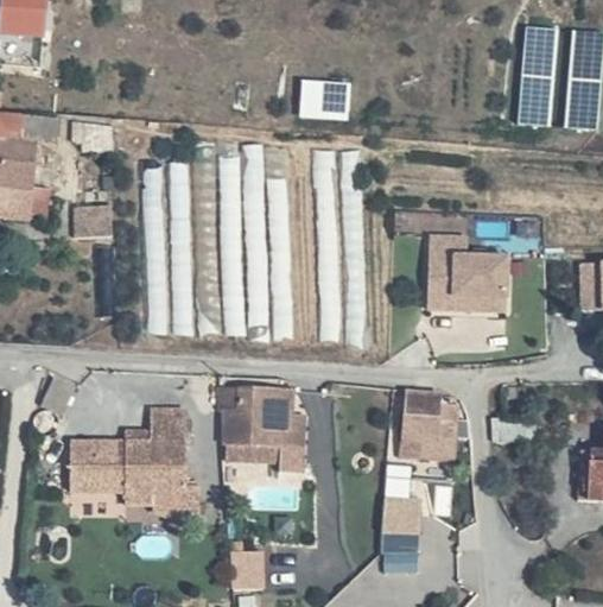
[(45,0),(0,0),(0,33),(43,36),(45,0)]
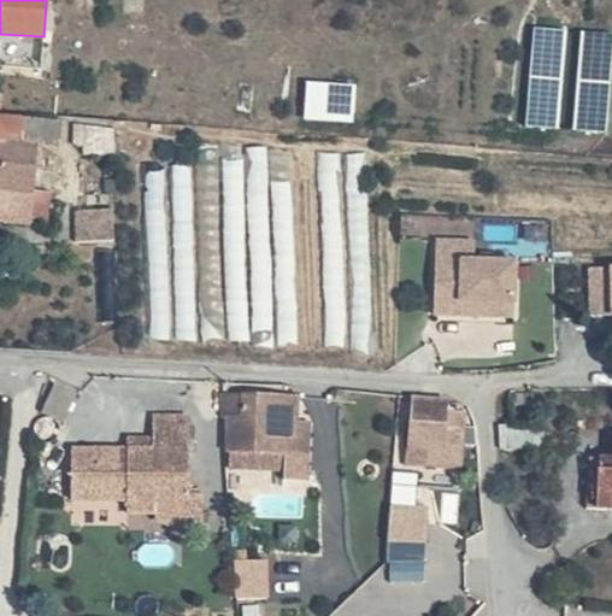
[(537,29),(541,130),(611,129),(608,27),(537,29)]
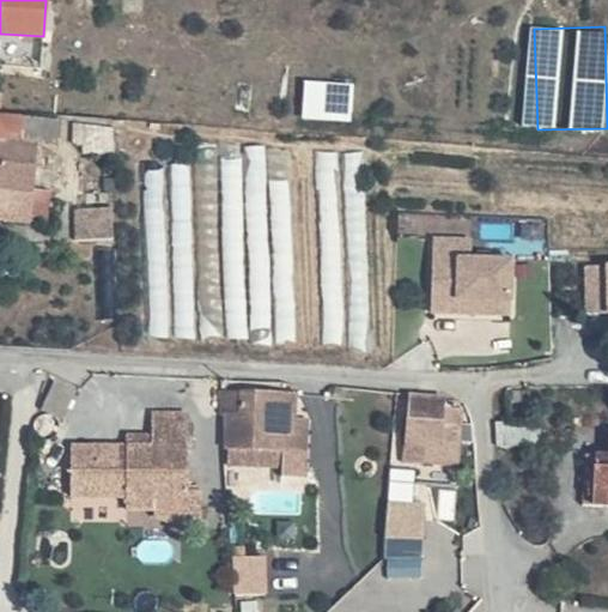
[(348,120),(351,83),(303,80),(301,117),(348,120)]
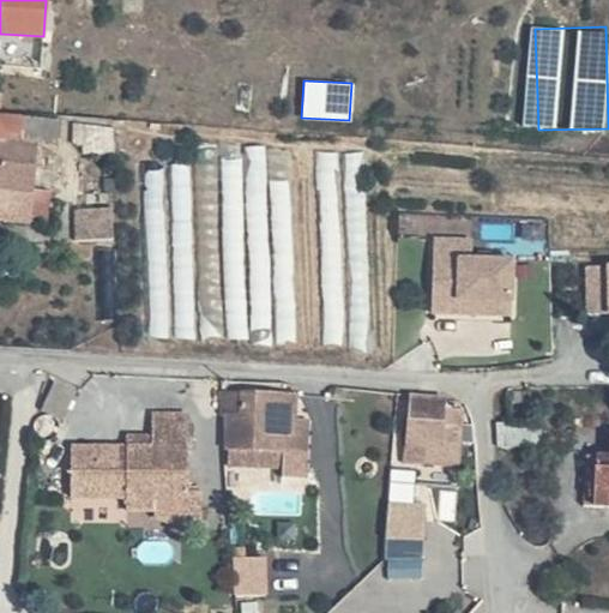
[(53,127),(0,121),(0,143),(34,146),(52,148),(53,127)]
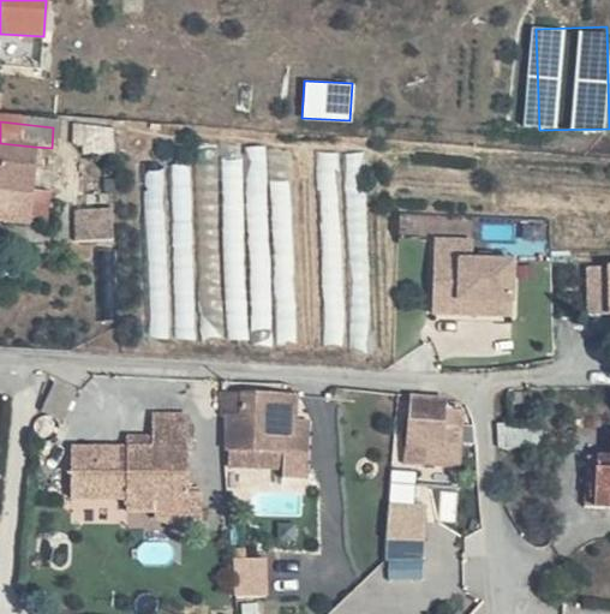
[(0,220),(30,224),(30,216),(46,218),(48,190),(33,189),(35,168),(31,168),(34,147),(0,143),(0,220)]
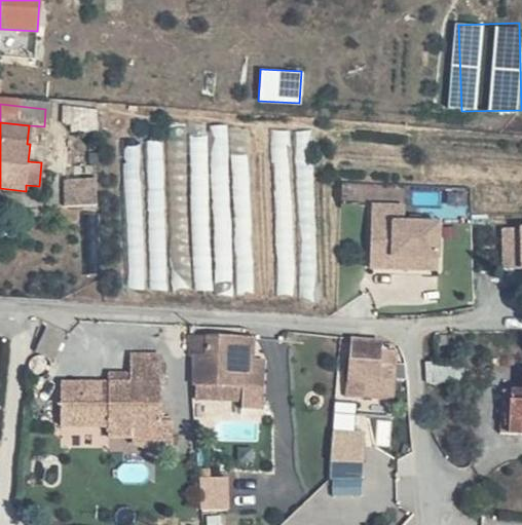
[(95,179),(64,180),(65,204),(95,203),(95,179)]
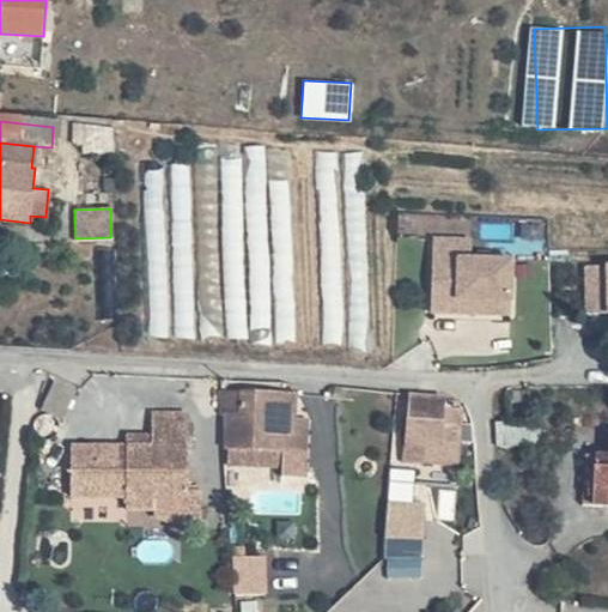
[(470,240),(433,240),(432,286),(458,288),(458,300),(484,301),(482,314),(511,315),(511,260),(470,260),(470,240)]
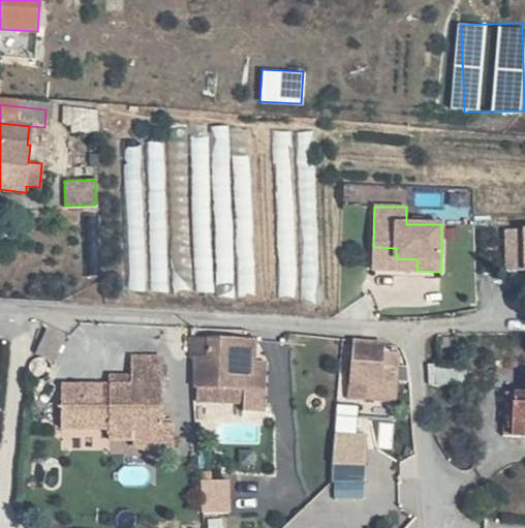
[(524,240),(475,238),(473,280),(514,283),(515,275),(524,275),(524,240)]
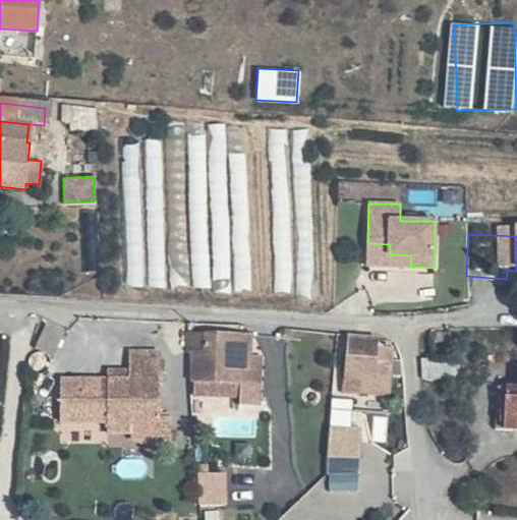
[(309,240),(296,240),(297,258),(277,258),(278,289),(311,288),(309,240)]
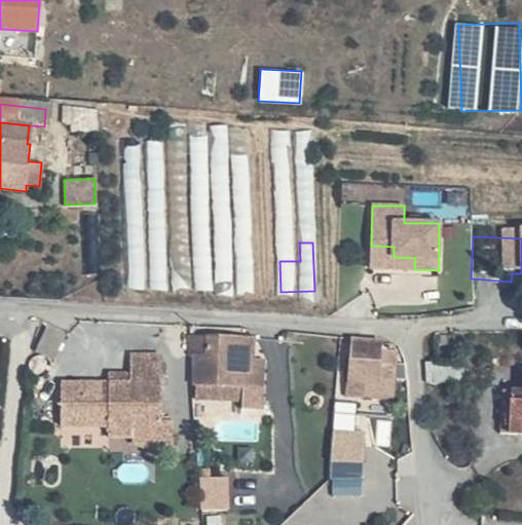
[(394,247),(371,246),(370,268),(414,269),(415,258),(394,257),(394,247)]
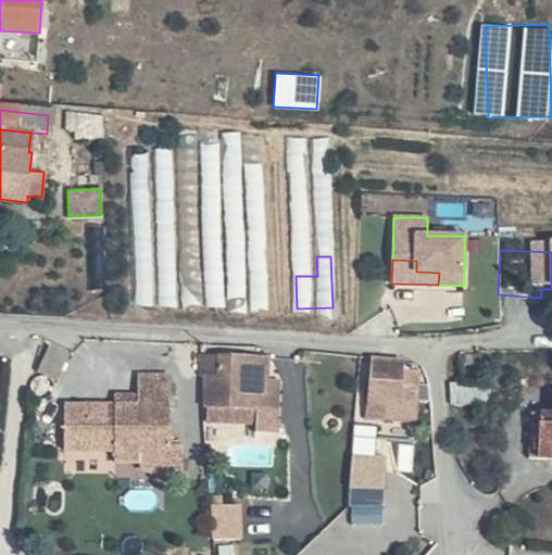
[(551,289),(541,289),(540,298),(551,298),(551,289)]
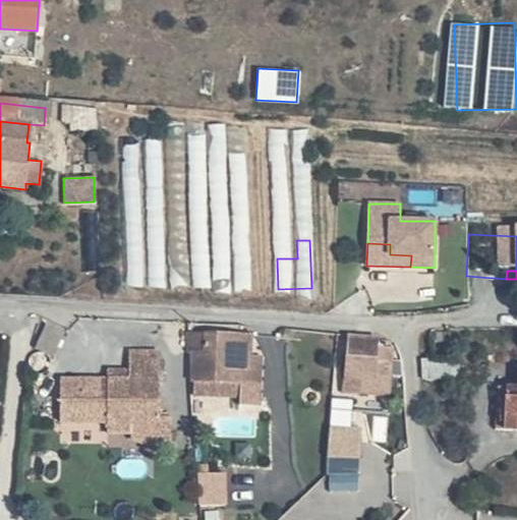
[(348,339),(316,338),(311,380),(329,382),(345,383),(346,373),(361,376),(362,349),(348,348),(348,339)]
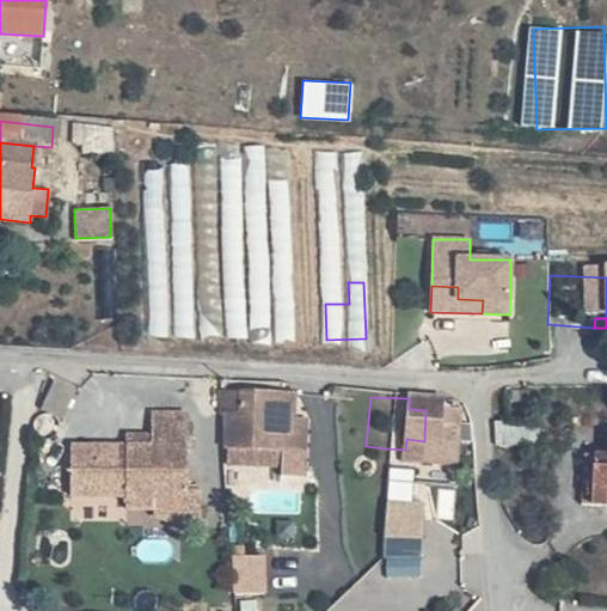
[(234,405),(183,402),(181,432),(183,432),(181,471),(201,474),(202,457),(238,460),(250,462),(251,438),(240,437),(232,435),(234,405)]
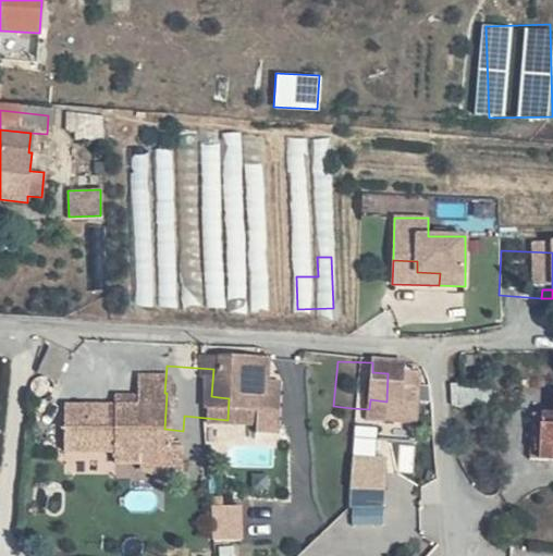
[(221,370),(213,369),(211,396),(219,397),(221,370)]
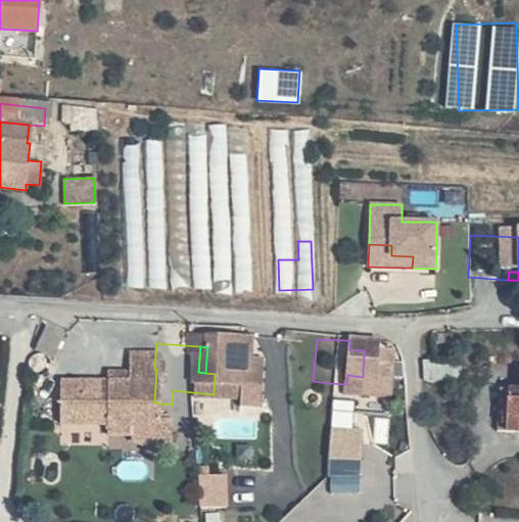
[(61,391),(17,391),(18,432),(65,433),(65,445),(88,444),(90,444),(90,432),(118,433),(116,363),(83,364),(84,381),(83,391),(61,391)]
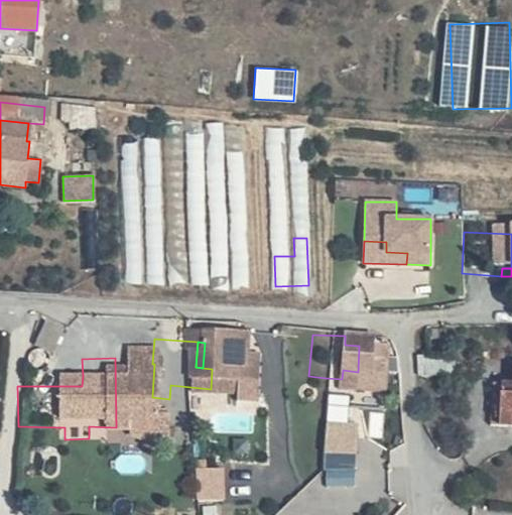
[(511,369),(487,369),(486,384),(456,383),(453,427),(511,430),(511,369)]
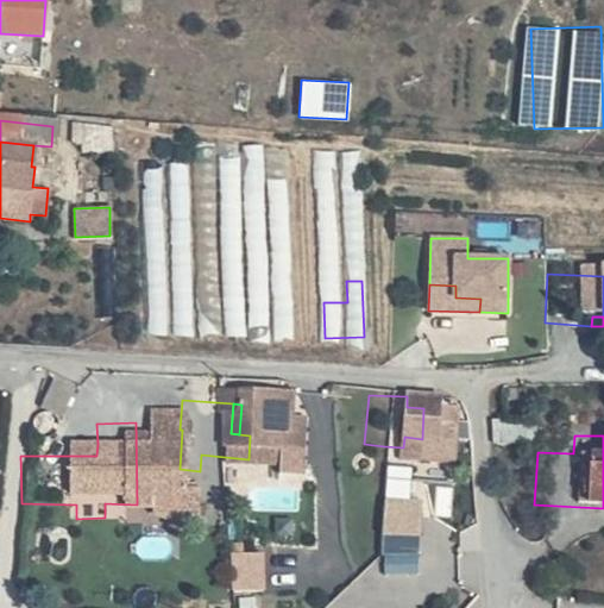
[(403,447),(384,446),(383,458),(402,459),(420,462),(422,439),(404,437),(403,447)]
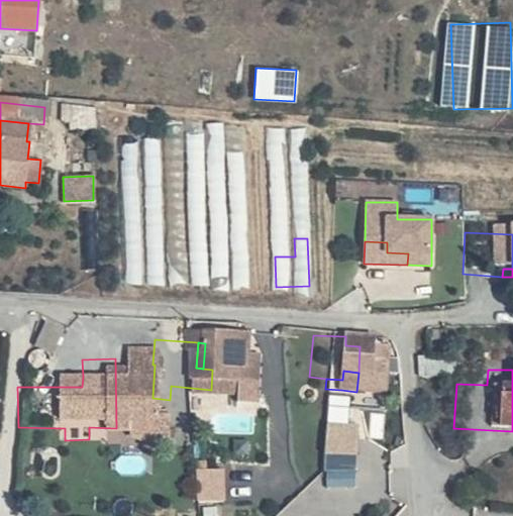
[(83,377),(61,377),(61,387),(82,387),(83,377)]
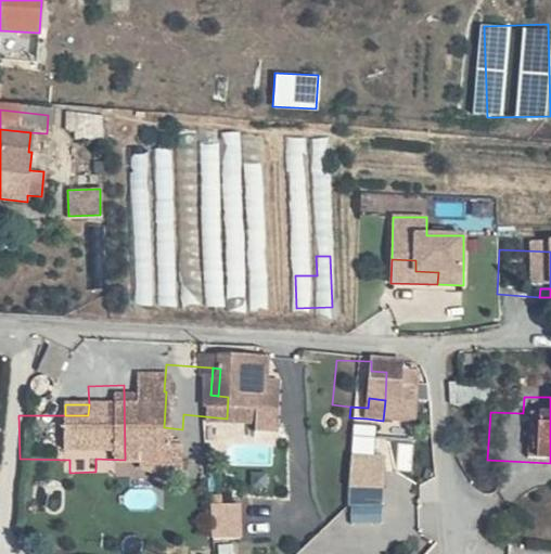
[(216,417),(183,414),(182,429),(216,432),(216,417)]
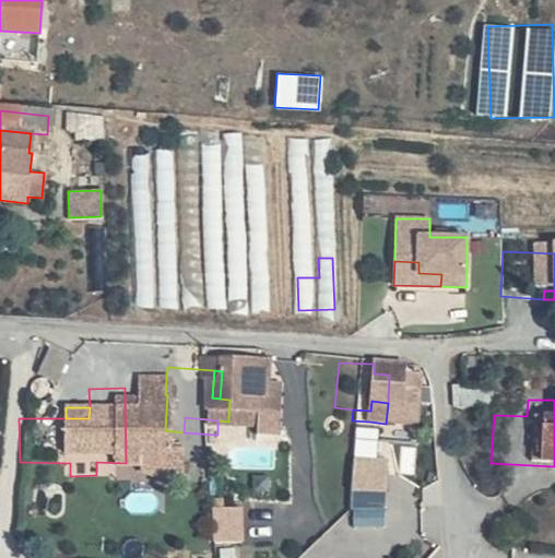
[(376,458),(375,428),(351,428),(353,526),(386,526),(385,458),(376,458)]
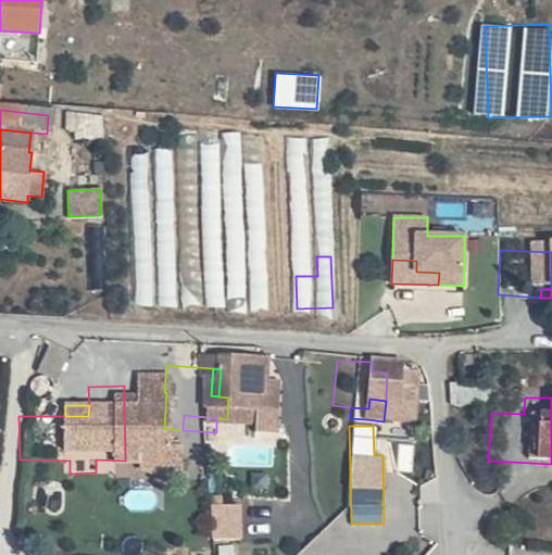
[(125,461),(96,459),(96,472),(93,472),(93,480),(126,479),(125,461)]
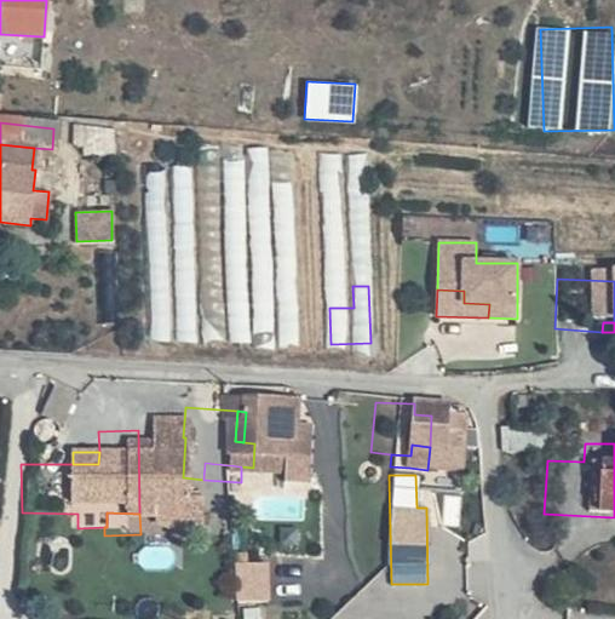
[(247,552),(235,552),(235,563),(247,562),(247,552)]
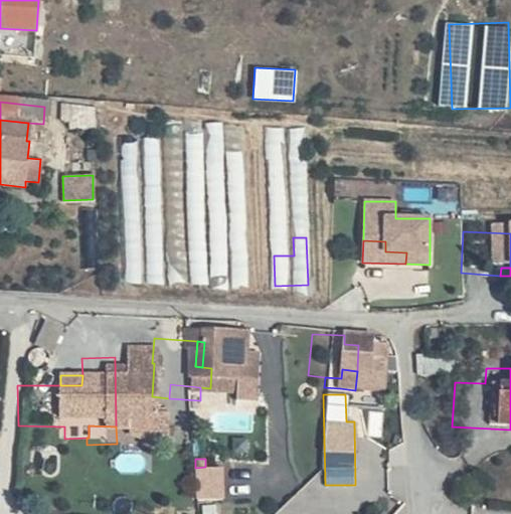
[(221,466),(195,468),(197,500),(223,498),(221,466)]
